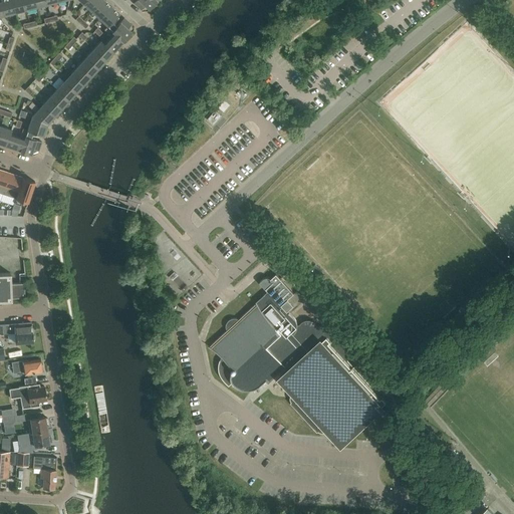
[(0,0),(4,15),(15,12),(11,0),(0,0)]
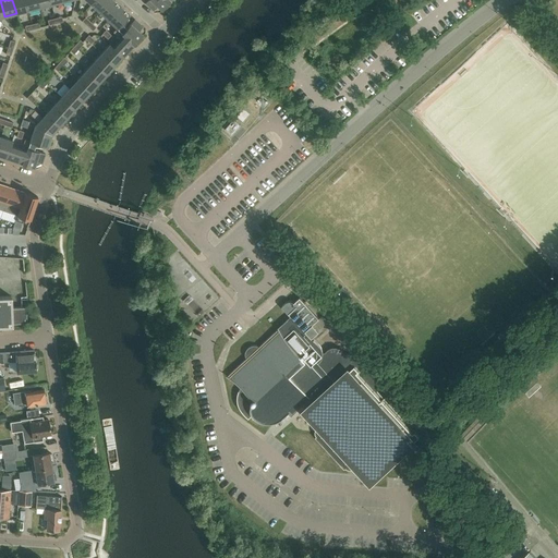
[(12,0),(16,13),(27,11),(24,0),(12,0)]
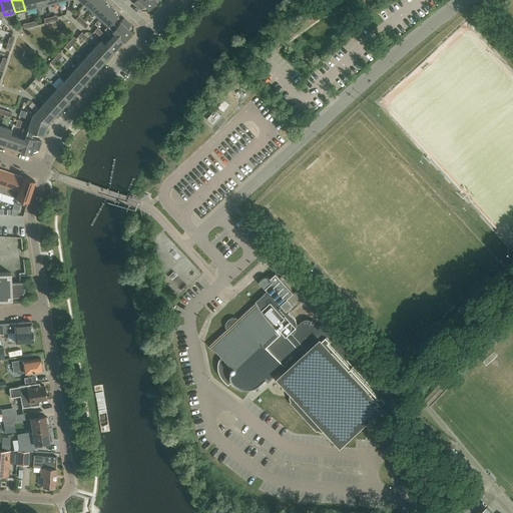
[(22,0),(25,10),(36,7),(34,0),(22,0)]
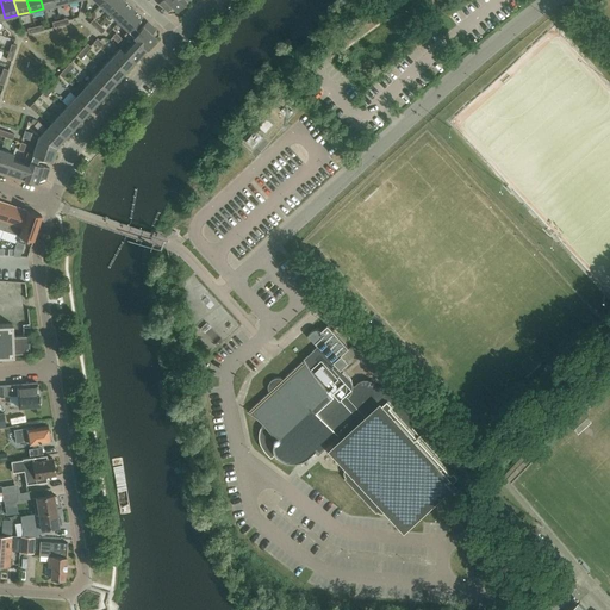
[(93,0),(128,31),(124,36),(132,43),(124,53),(119,49),(49,125),(63,138),(145,49),(147,49),(156,39),(151,35),(156,30),(147,22),(138,31),(132,26),(142,17),(135,11),(132,8),(125,2),(123,0),(93,0)]
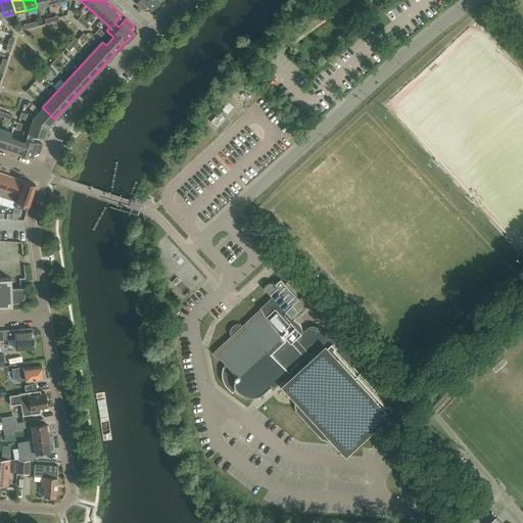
[(138,0),(136,3),(143,10),(147,6),(151,9),(159,1),(159,0),(138,0)]
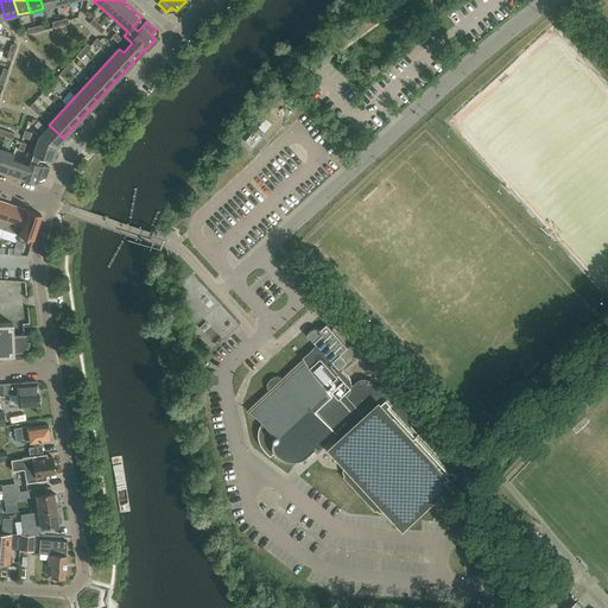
[(0,170),(2,171),(5,172),(19,177),(23,178),(24,178),(37,183),(38,177),(45,179),(49,168),(36,164),(38,157),(51,160),(56,147),(61,141),(37,120),(32,119),(31,122),(42,133),(38,137),(32,154),(26,152),(24,164),(11,159),(13,154),(0,149),(0,19),(0,18),(0,170)]
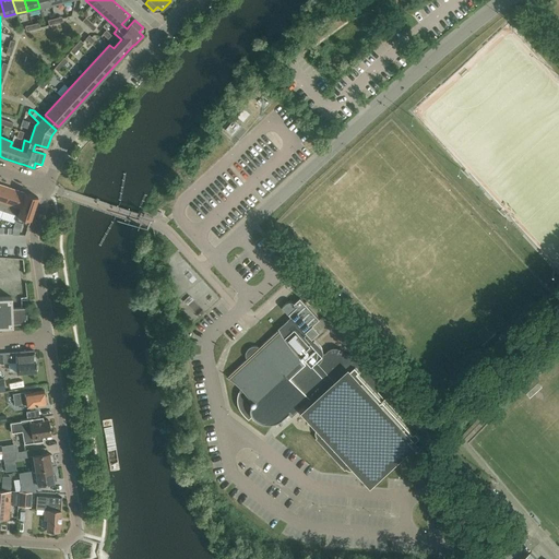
[(96,27),(85,18),(82,21),(93,32),(96,27)]
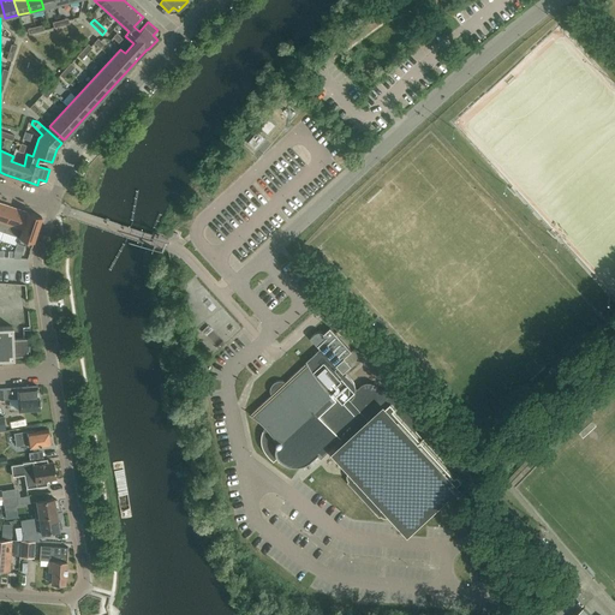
[(17,47),(11,45),(6,60),(12,61),(17,47)]
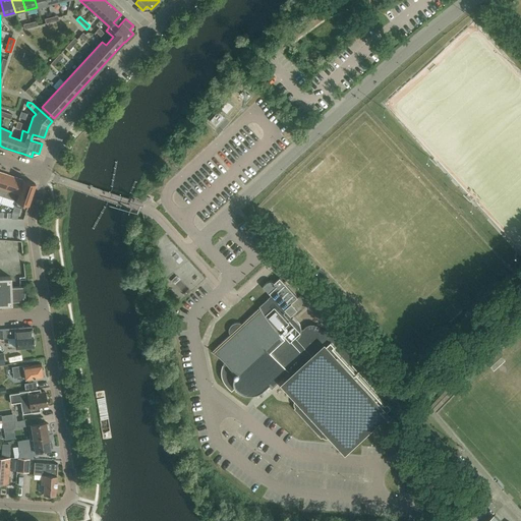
[(78,41),(74,38),(65,48),(69,51),(78,41)]
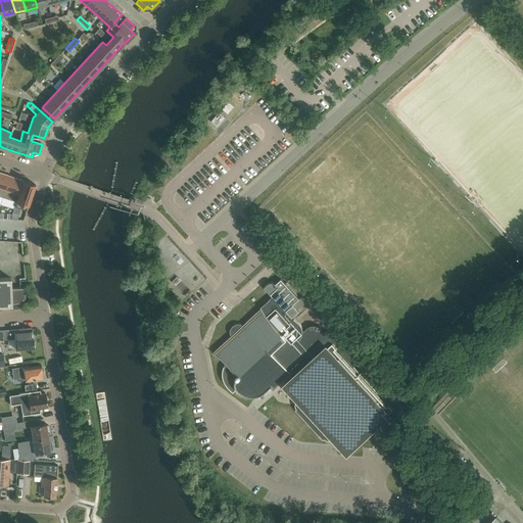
[(63,57),(59,54),(51,64),(54,67),(63,57)]
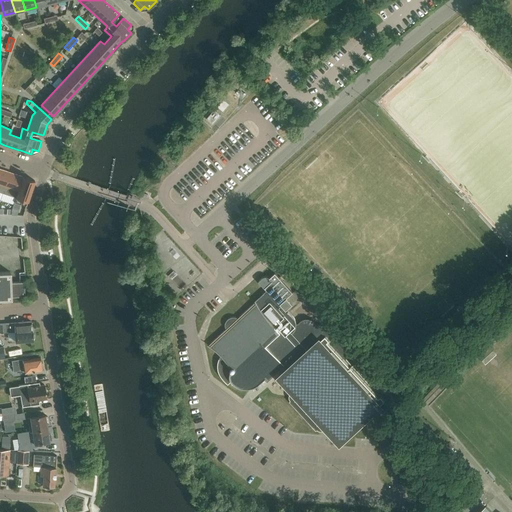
[(55,73),(47,66),(35,79),(38,82),(43,76),(48,81),(55,73)]
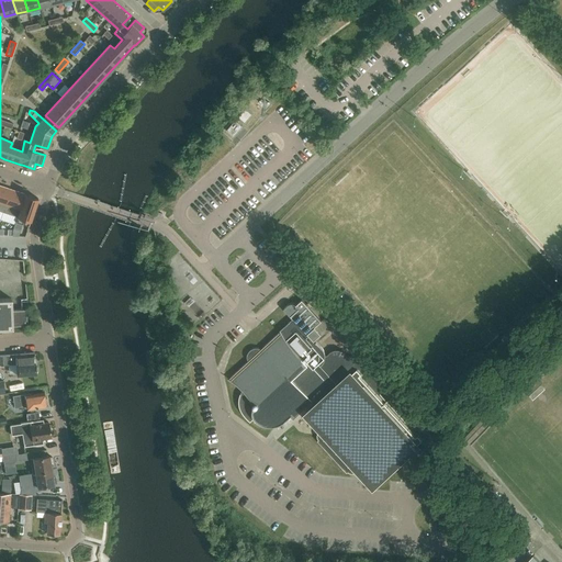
[(36,100),(31,96),(26,99),(32,104),(36,100)]
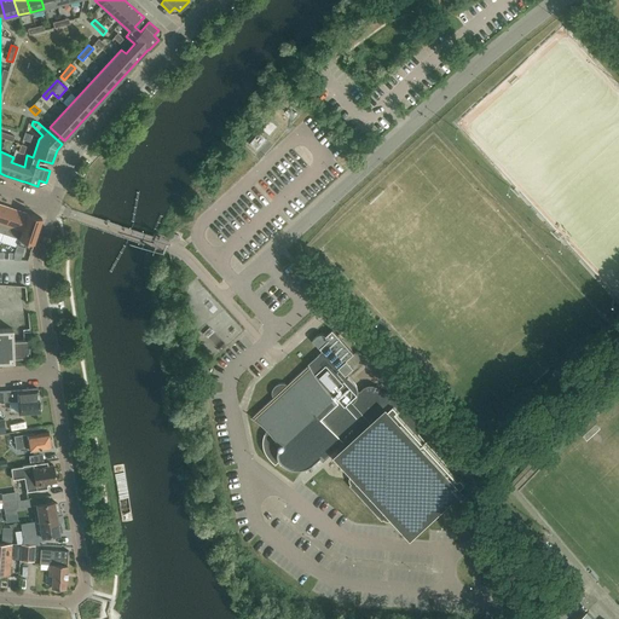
[(266,129),(273,137),(282,127),(273,120),(266,129)]
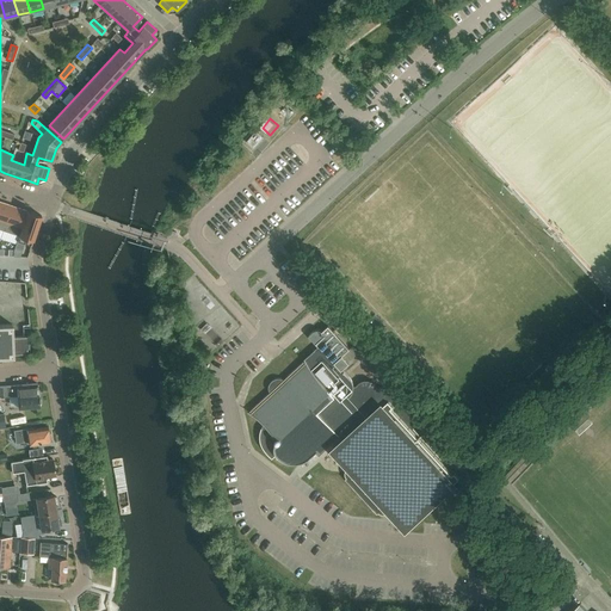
[(14,135),(0,129),(0,135),(12,140),(14,135)]
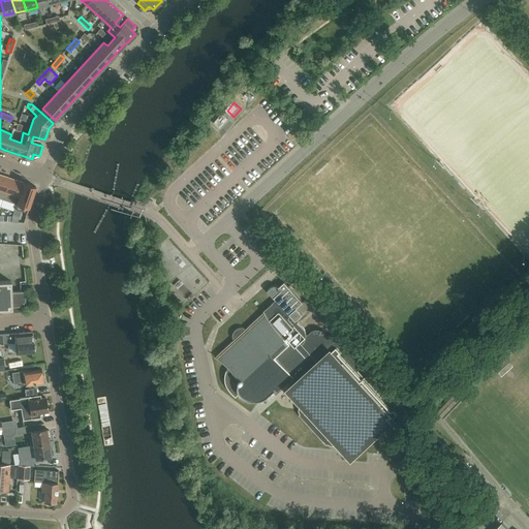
[(223,130),(231,122),(225,115),(216,123),(223,130)]
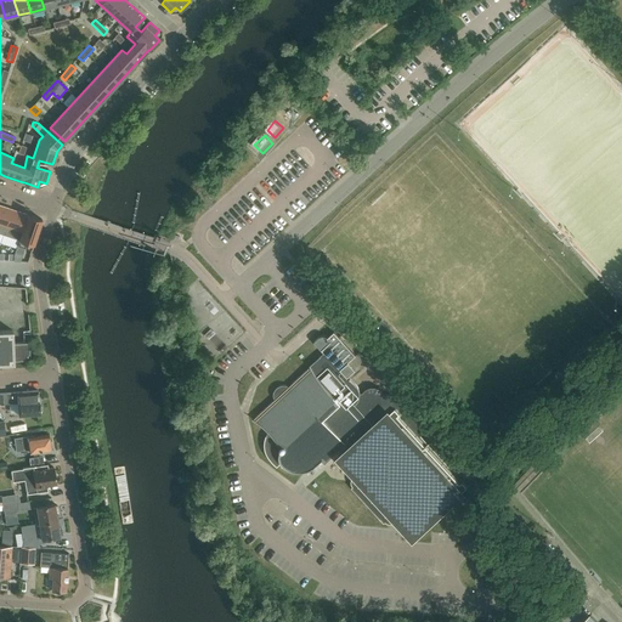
[(0,204),(0,233),(4,235),(12,209),(0,204)]
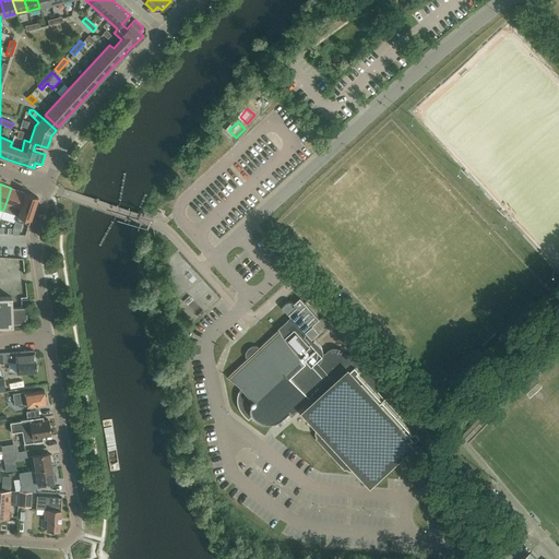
[(11,188),(3,211),(18,215),(25,193),(11,188)]
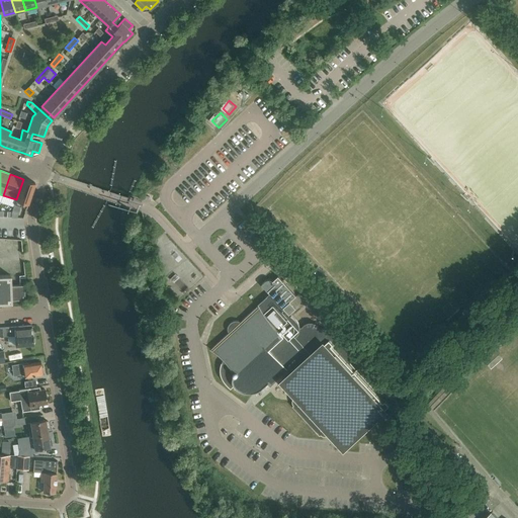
[(16,199),(14,204),(25,208),(34,182),(23,179),(16,199)]
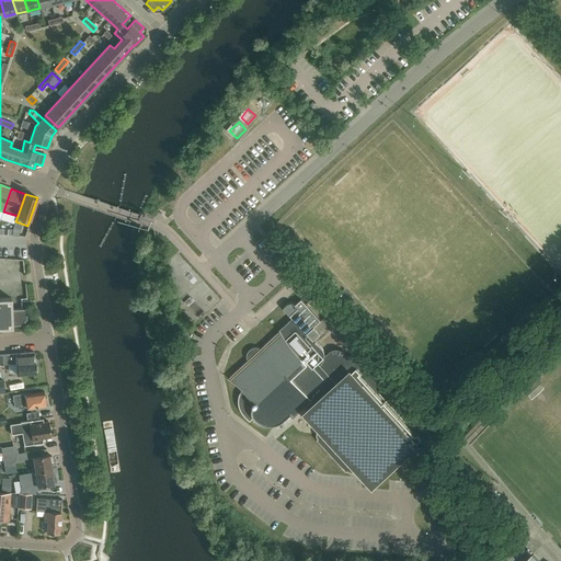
[(0,328),(11,328),(11,327),(12,327),(12,325),(12,324),(26,323),(25,309),(12,309),(11,299),(11,298),(10,298),(0,298),(0,328)]
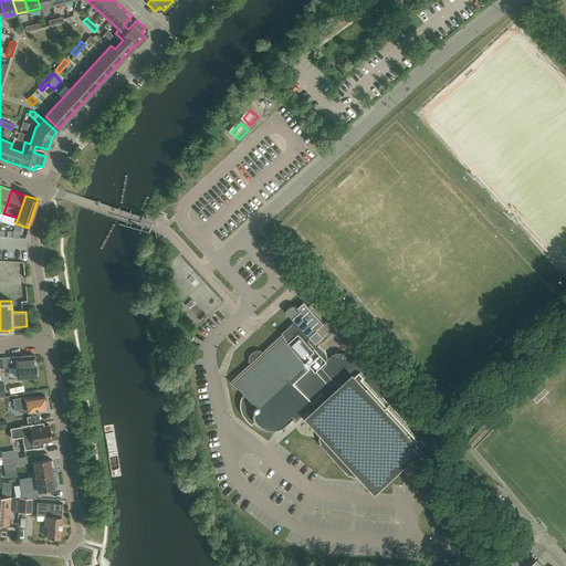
[(320,437),(320,438),(320,439),(320,440),(320,441),(320,442),(321,442),(350,475),(352,475),(352,477),(353,477),(354,477),(355,477),(356,477),(357,477),(358,475),(359,475),(359,474),(360,474),(360,473),(375,490),(419,449),(425,454),(431,447),(432,447),(432,446),(433,446),(433,444),(433,443),(433,442),(433,441),(433,440),(433,439),(433,438),(432,438),(432,437),(363,363),(363,362),(362,362),(362,360),(360,360),(359,360),(359,359),(358,359),(357,359),(356,359),(352,359),(352,360),(327,359),(327,358),(327,357),(327,356),(326,355),(326,354),(325,353),(325,352),(324,350),(324,349),(323,349),(316,343),(323,337),(316,329),(318,328),(324,323),(307,305),(301,311),(297,307),(297,306),(296,306),(295,305),(294,305),(293,305),(292,305),(292,306),(291,306),(290,307),(285,311),(295,322),(263,352),(262,352),(261,350),(260,350),(259,350),(258,350),(257,350),(255,350),(254,350),(254,352),(253,352),(252,352),(252,353),(251,353),(251,354),(250,355),(249,356),(249,357),(249,358),(249,359),(249,360),(249,362),(249,363),(250,364),(230,381),(229,380),(229,381),(234,385),(239,388),(244,392),(243,395),(242,396),(241,398),(241,400),(241,401),(240,404),(240,406),(241,408),(241,409),(241,411),(242,413),(242,415),(243,417),(244,418),(245,420),(248,421),(249,422),(250,423),(252,425),(255,421),(257,422),(258,423),(260,426),(261,427),(262,427),(264,428),(266,429),(268,429),(270,430),(272,430),(273,430),(275,430),(278,429),(279,429),(281,428),(283,428),(284,427),(285,426),(293,419),(296,421),(314,405),(317,408),(308,417),(323,432),(322,433),(321,435),(320,436),(320,437)]
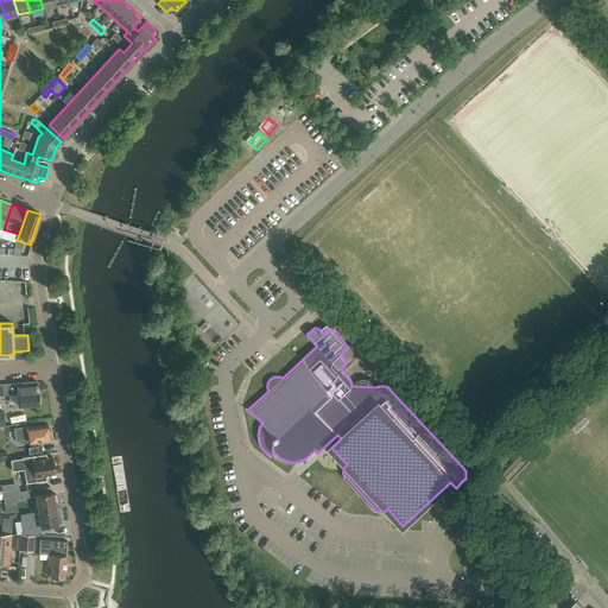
[(38,393),(37,382),(0,385),(0,394),(17,393),(18,405),(39,404),(38,393)]
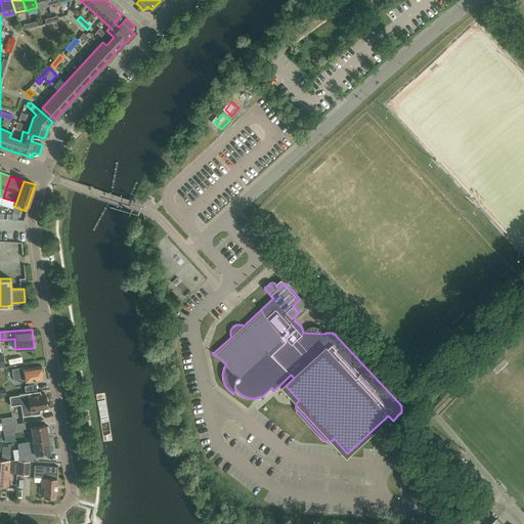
[(41,373),(40,366),(30,368),(29,367),(12,369),(13,380),(25,379),(25,382),(28,382),(29,383),(31,382),(31,381),(42,379),(42,378),(43,377),(43,373),(41,373)]
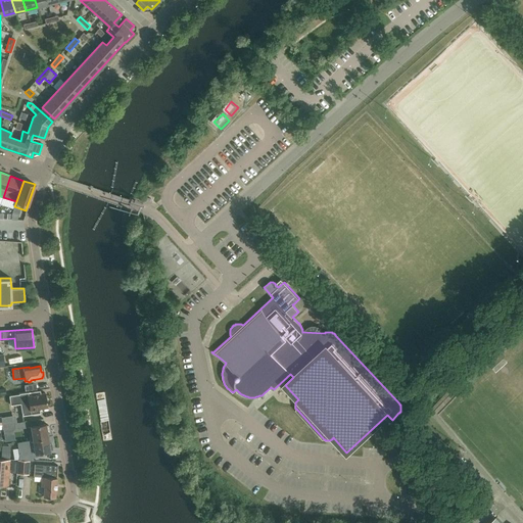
[(40,394),(40,390),(18,393),(18,394),(9,395),(10,406),(19,403),(21,416),(40,414),(39,409),(47,408),(45,393),(40,394)]
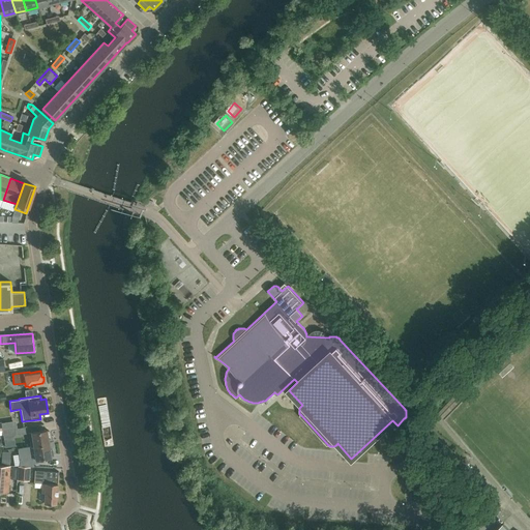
[(0,431),(1,431),(15,429),(12,420),(0,422),(0,431)]
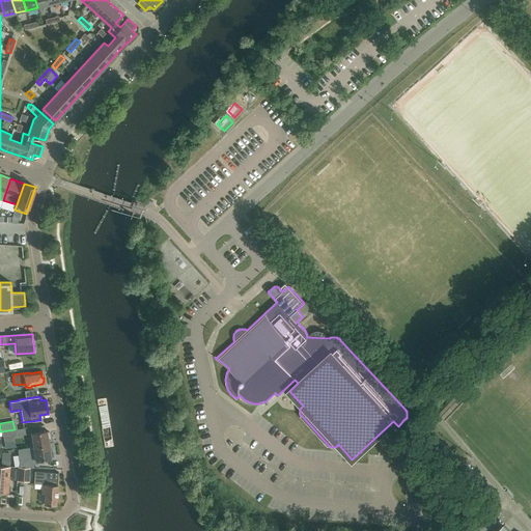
[(1,438),(26,434),(25,428),(15,429),(1,431),(1,438)]
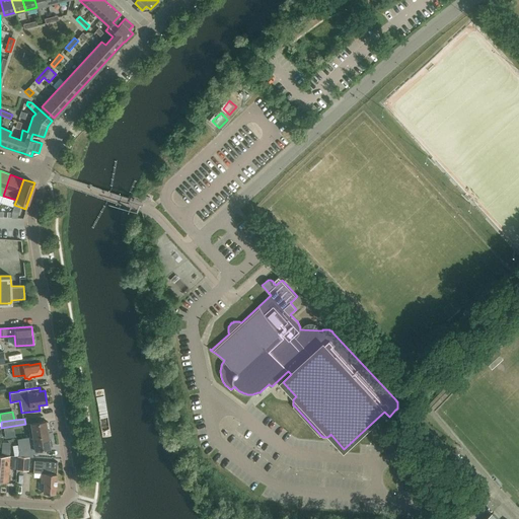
[(29,437),(48,434),(47,428),(49,427),(48,423),(46,423),(45,421),(27,424),(29,437)]
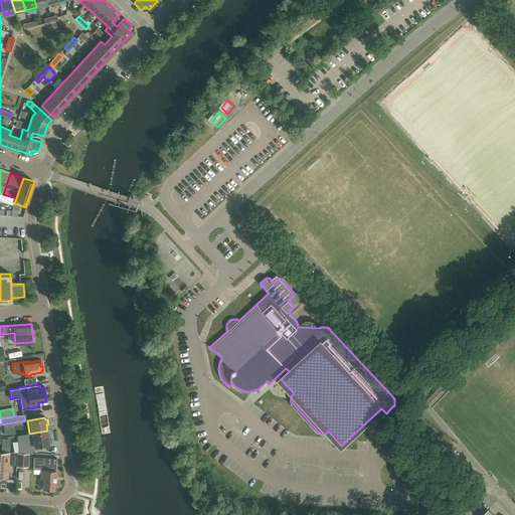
[(47,431),(29,434),(32,448),(49,445),(48,443),(51,443),(50,438),(48,438),(47,431)]
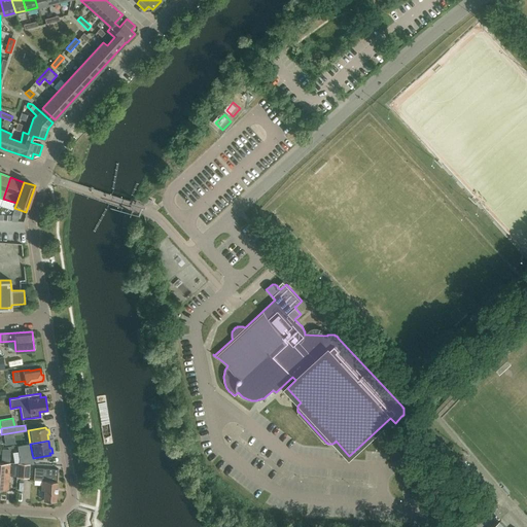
[(9,463),(0,462),(0,490),(3,491),(3,490),(7,490),(9,463)]
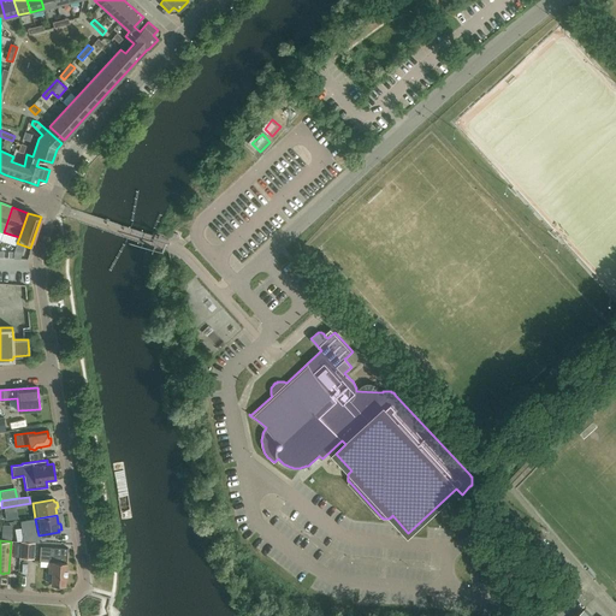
[(33,558),(34,543),(21,543),(19,558),(33,558)]
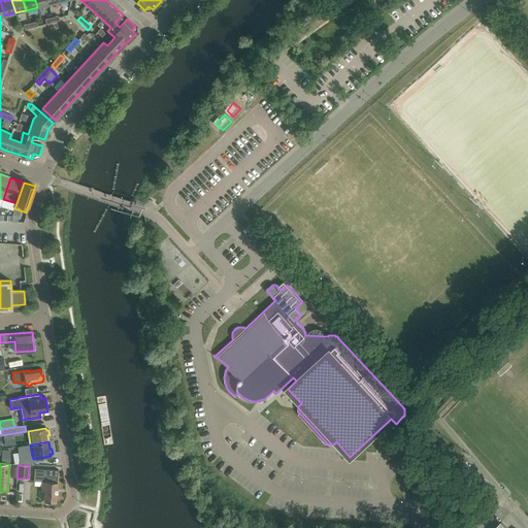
[(58,470),(34,469),(33,482),(41,482),(41,491),(44,492),(43,501),(56,502),(58,470)]
